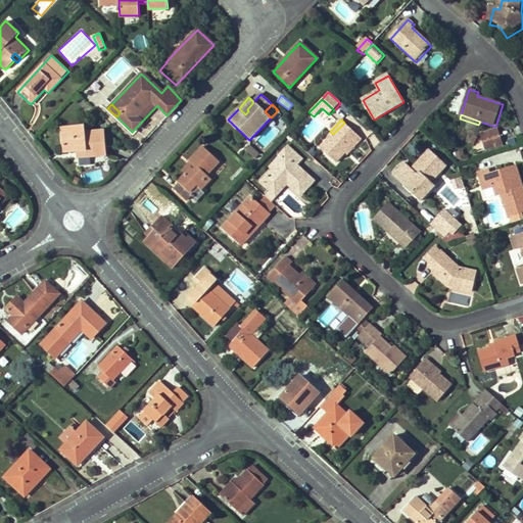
[(357,146),(363,139),(344,123),(333,134),(320,148),(336,162),(345,153),(353,144),(357,146)]
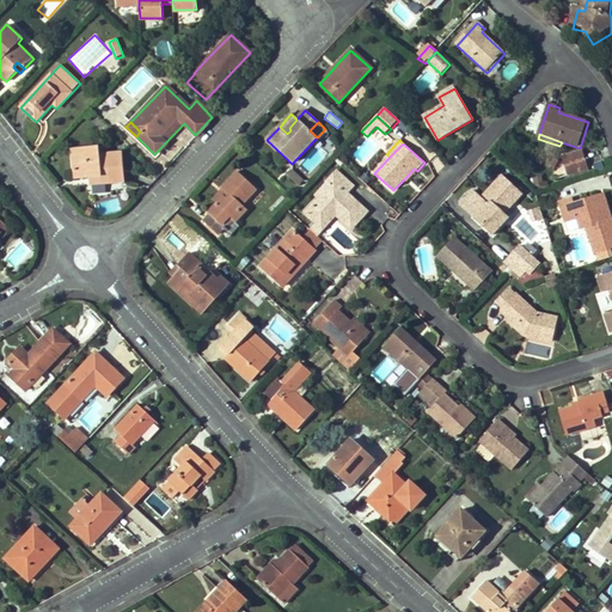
[(91,176),(98,175),(98,184),(123,182),(121,153),(96,155),(95,148),(72,151),(74,177),(91,176)]
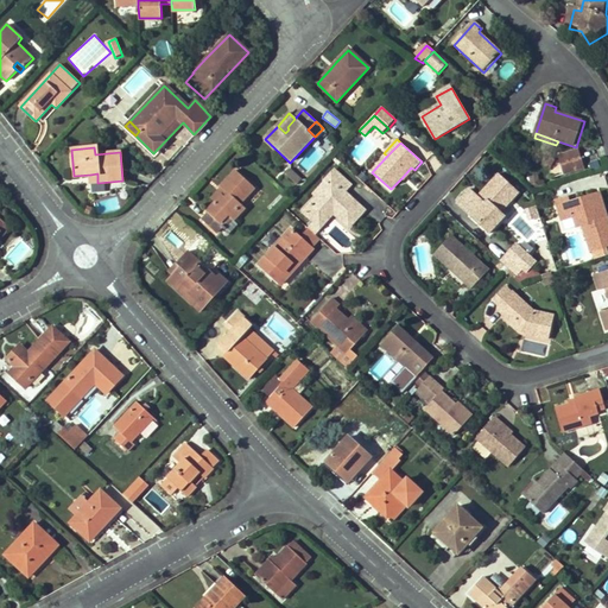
[(561,168),(581,160),(578,152),(558,159),(561,168)]
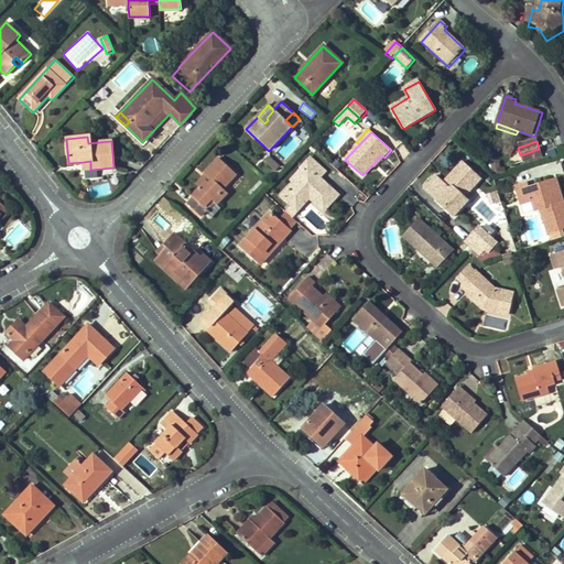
[(539,149),(520,155),(523,165),(543,160),(539,149)]
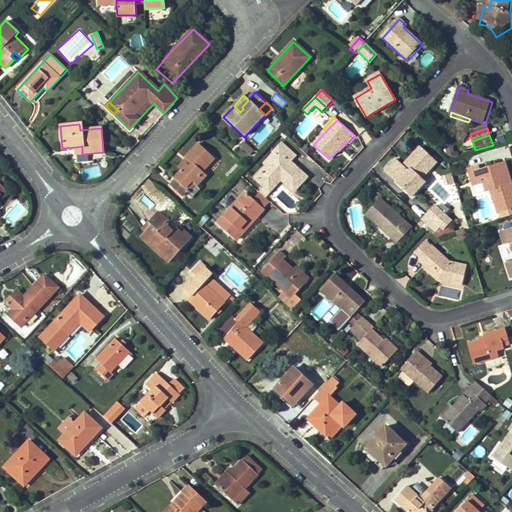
[(338,150),(340,153),(349,143),(346,141),(338,150)]
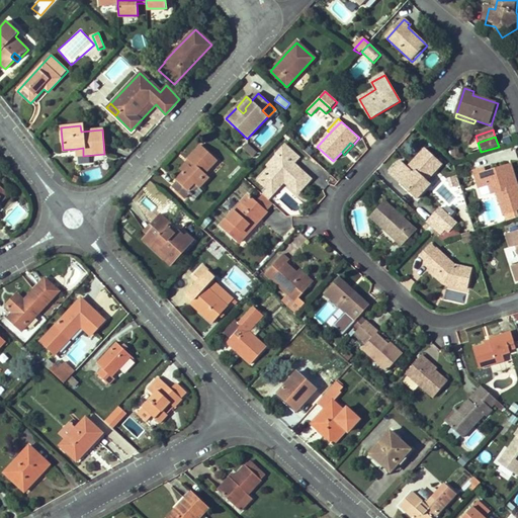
[(247,145),(243,149),(250,156),(254,152),(247,145)]
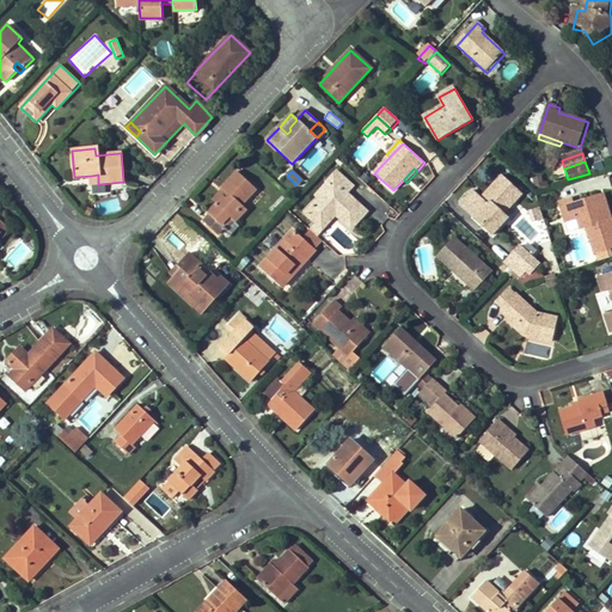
[(352,230),(366,212),(347,194),(353,187),(337,171),(328,182),(335,189),(323,202),(319,199),(307,213),(317,221),(323,227),(335,214),(352,230)]
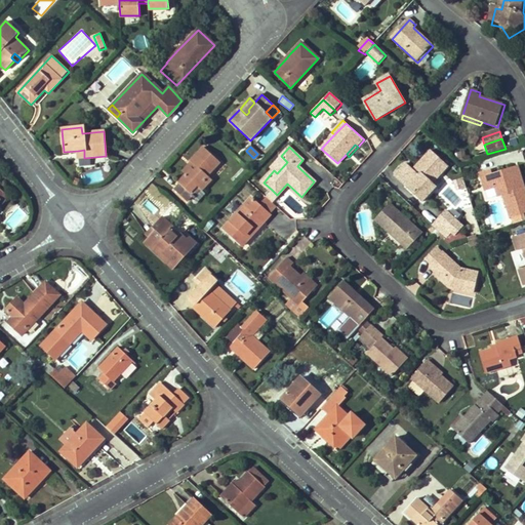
[(195,171),(192,168),(186,174),(178,183),(180,185),(175,190),(187,201),(191,196),(188,194),(196,185),(202,190),(211,179),(207,175),(219,162),(204,148),(191,161),(197,167),(195,171)]
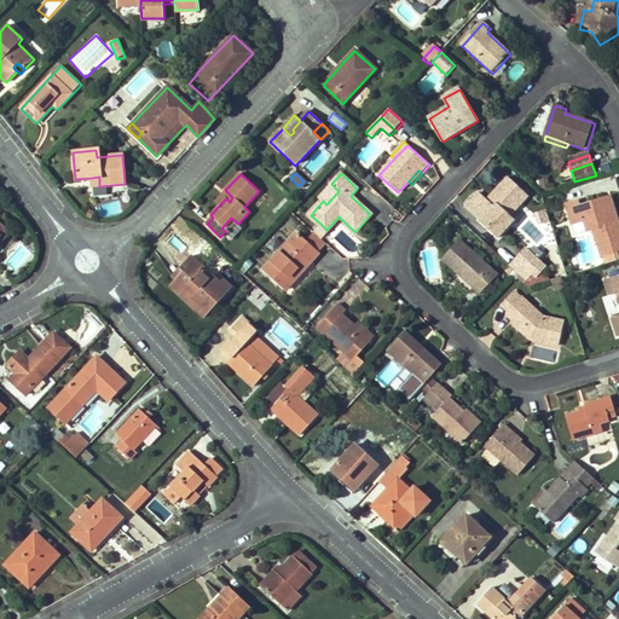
[(496,208),(492,206),(479,221),(499,239),(515,223),(512,219),(530,198),(508,179),(493,195),(496,196),(502,201),(496,208)]
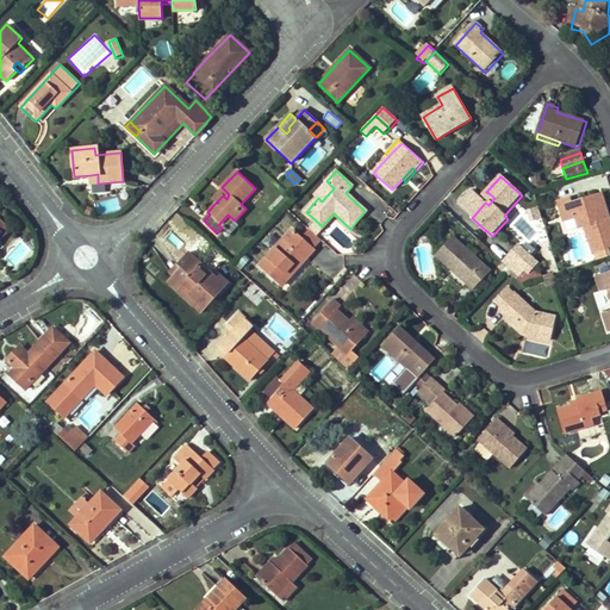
[(334,188),(327,181),(313,194),(318,198),(322,201),(334,188)]
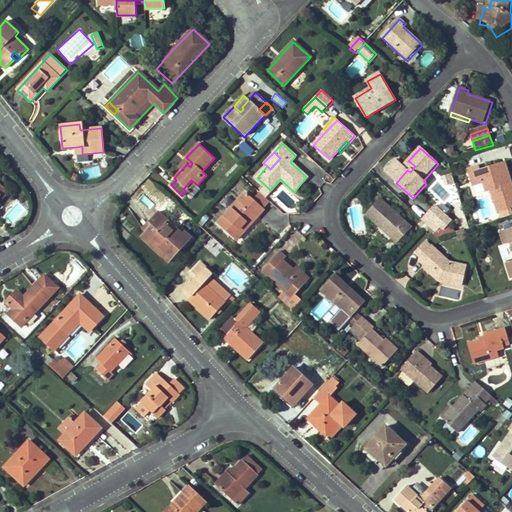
[(192,163),(186,157),(177,167),(181,170),(187,164),(190,167),(192,163)]
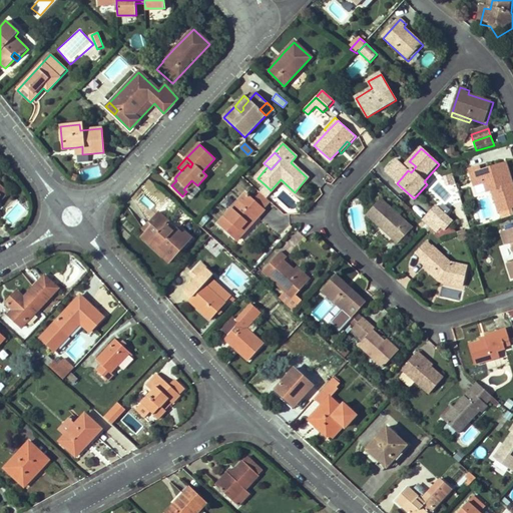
[(398,161),(387,173),(397,183),(408,170),(411,172),(416,166),(411,162),(406,168),(398,161)]
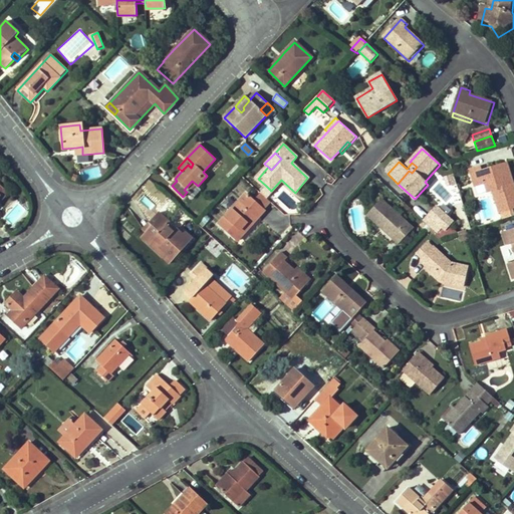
[(508,186),(513,185),(507,165),(502,166),(508,186)]
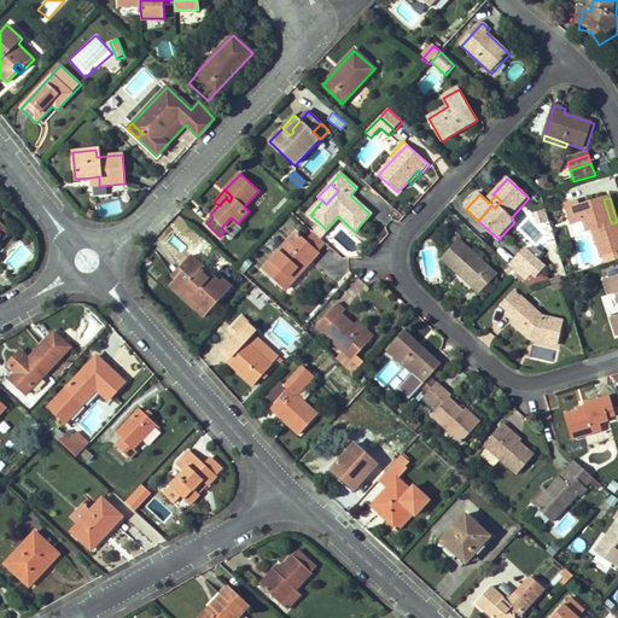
[(617,251),(617,250),(617,223),(617,222),(611,223),(604,199),(579,207),(578,202),(566,205),(572,225),(584,222),(587,232),(593,231),(600,256),(602,256),(617,251)]
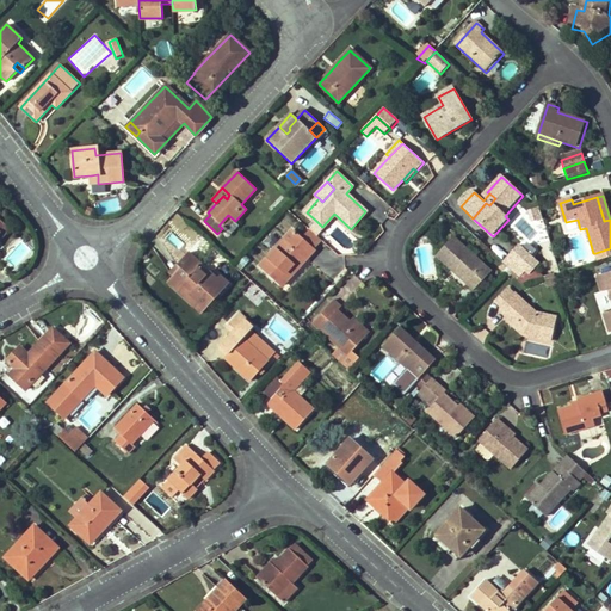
[(0,232),(4,234),(10,228),(6,224),(10,221),(2,214),(0,215),(0,232)]
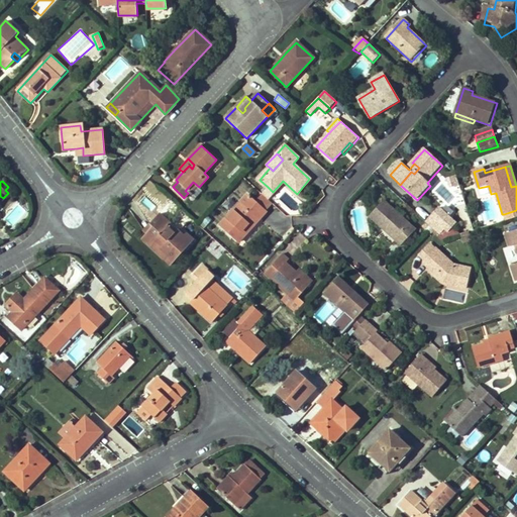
[(189,192),(192,194),(199,187),(193,182),(185,191),(188,193),(189,192)]
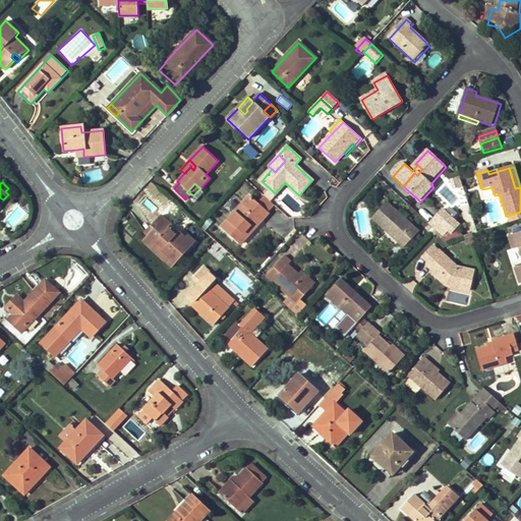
[(269,201),(275,193),(270,188),(263,196),(269,201)]
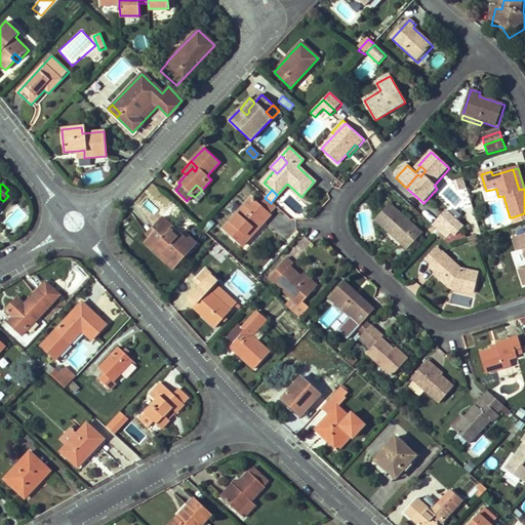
[(245,235),(251,228),(255,231),(270,215),(258,205),(251,198),(224,228),(242,245),(248,238),(245,235)]
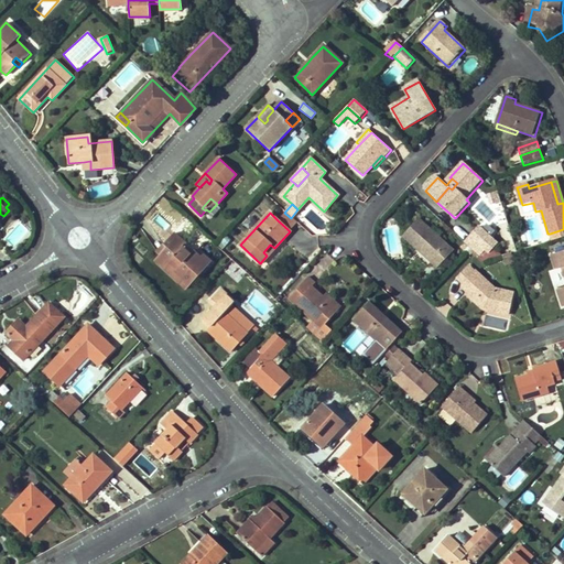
[(278,220),(290,231),(296,224),(291,218),(284,213),(278,220)]
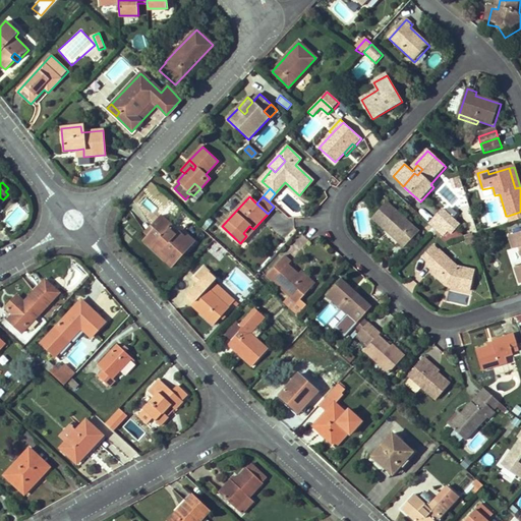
[(401,239),(398,242),(405,249),(419,233),(387,204),(372,218),(386,229),(387,227),(401,239)]
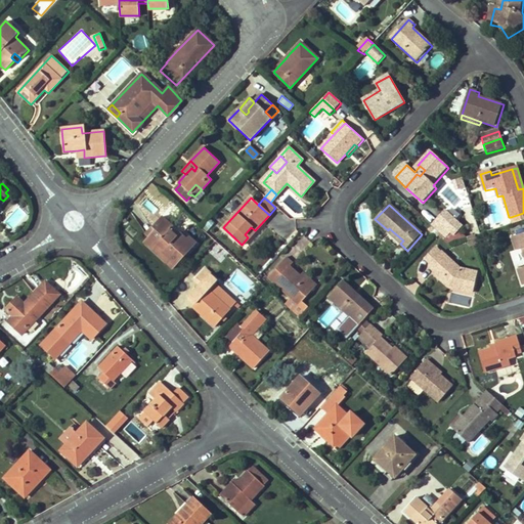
[(523,217),(523,213),(511,217),(513,225),(523,221),(523,217)]
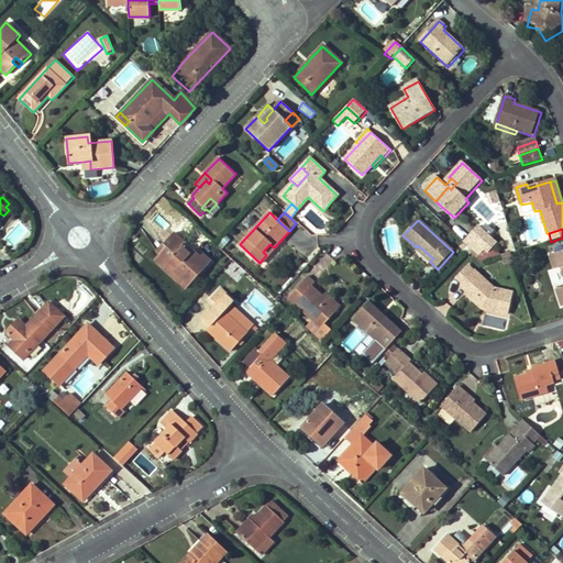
[(470,236),(484,250),(488,244),(474,232),(470,236)]
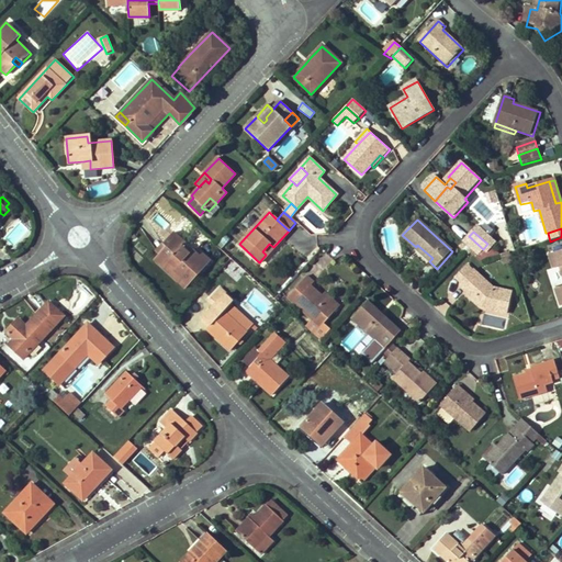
[(181,279),(189,285),(211,262),(202,255),(200,257),(192,250),(188,254),(182,248),(186,244),(173,233),(169,238),(172,240),(159,255),(154,260),(178,282),(181,279)]
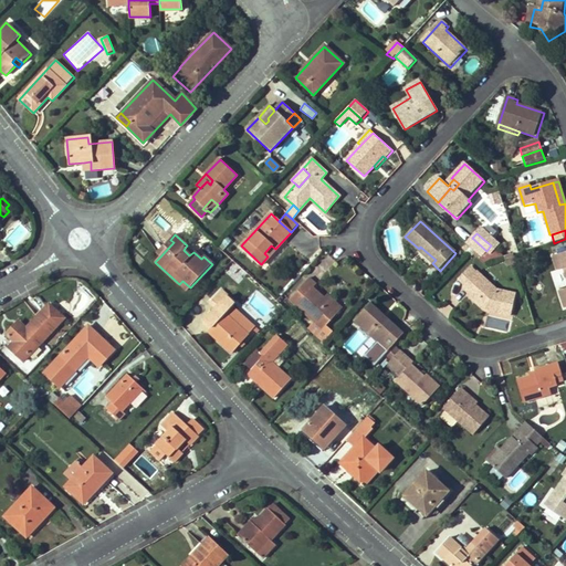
[(472,238),(467,245),(470,249),(480,258),(486,251),(472,238)]
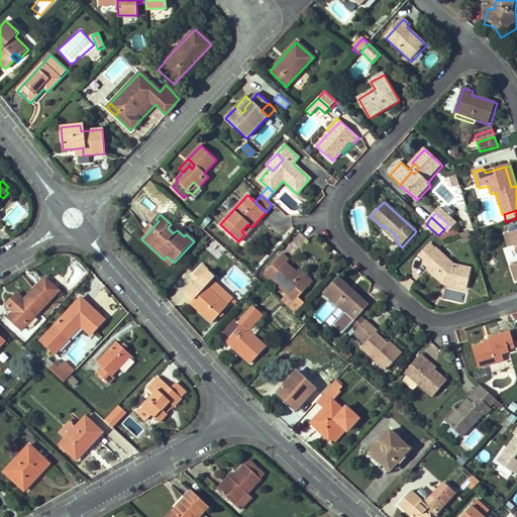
[(159,221),(156,219),(143,232),(146,234),(159,221)]
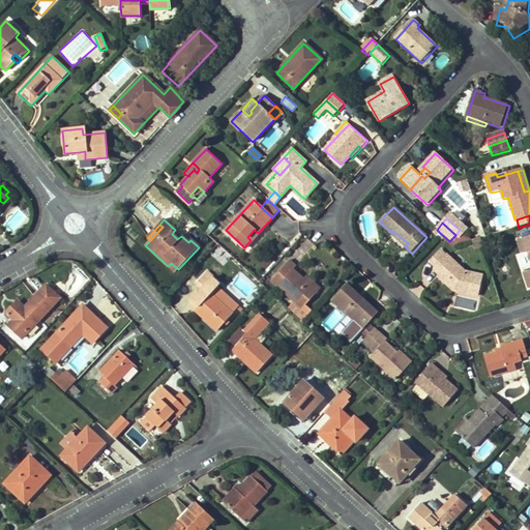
[(177,239),(181,236),(175,230),(172,234),(177,239)]
